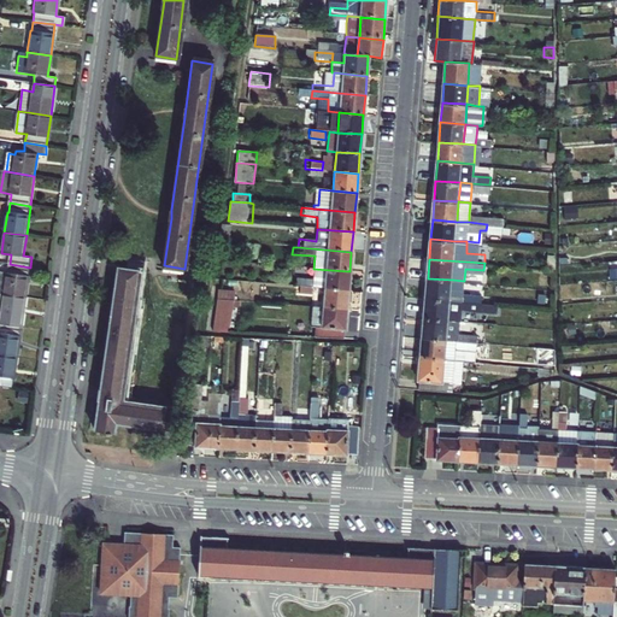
[(0,293),(25,297),(30,268),(10,264),(9,272),(0,270),(0,293)]
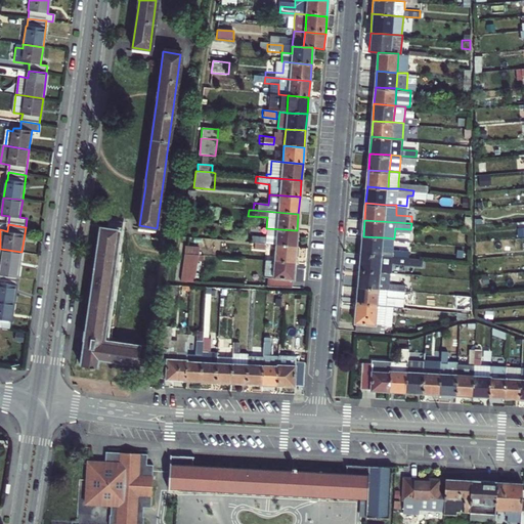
[(117,230),(100,228),(81,366),(90,368),(90,370),(94,370),(94,368),(97,368),(99,360),(138,366),(141,349),(101,343),(117,230)]
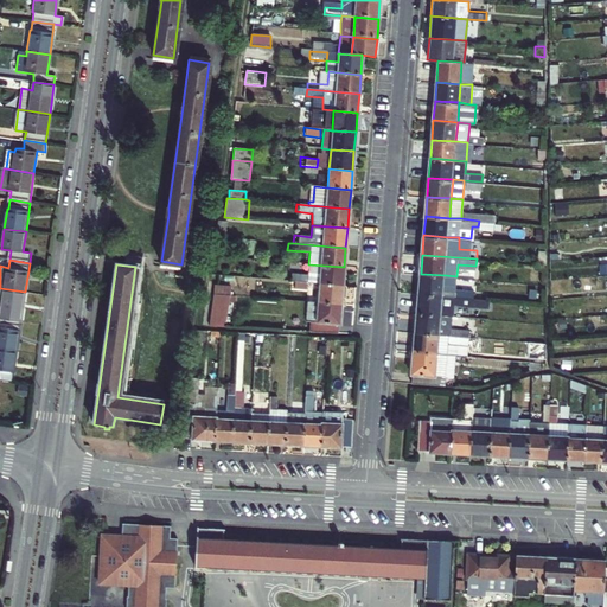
[(307,283),(318,285),(343,286),(344,267),(308,264),(307,275),(286,273),(285,281),(289,281),(307,283)]
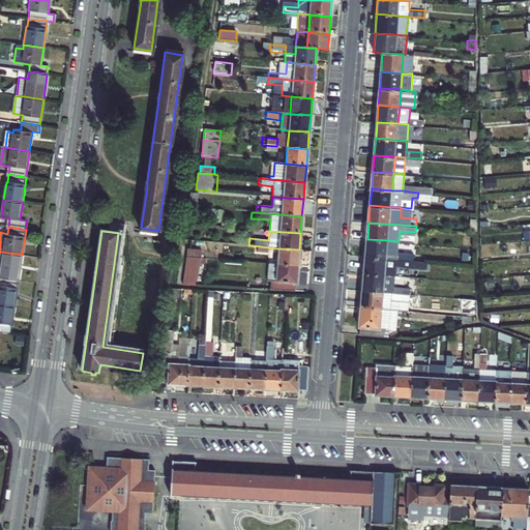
[(387,257),(389,240),(367,239),(366,255),(387,257)]
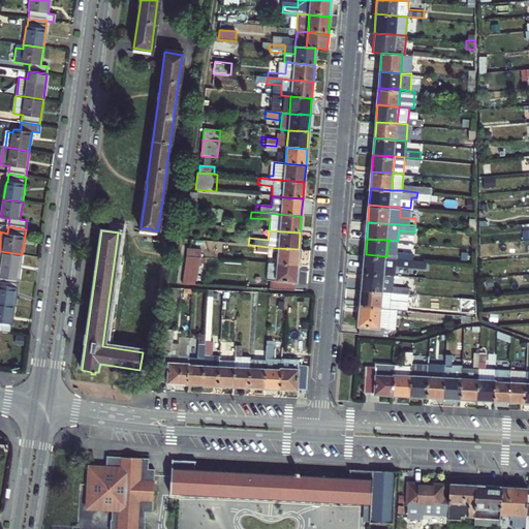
[(389,240),(386,256),(397,257),(398,249),(398,241),(389,240)]
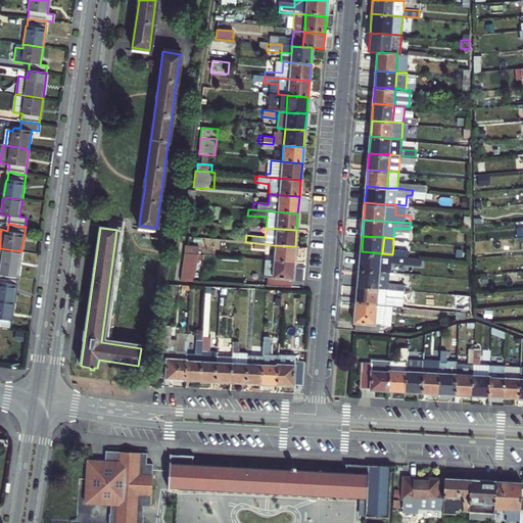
[(274,245),(273,262),(293,263),(295,246),(274,245)]
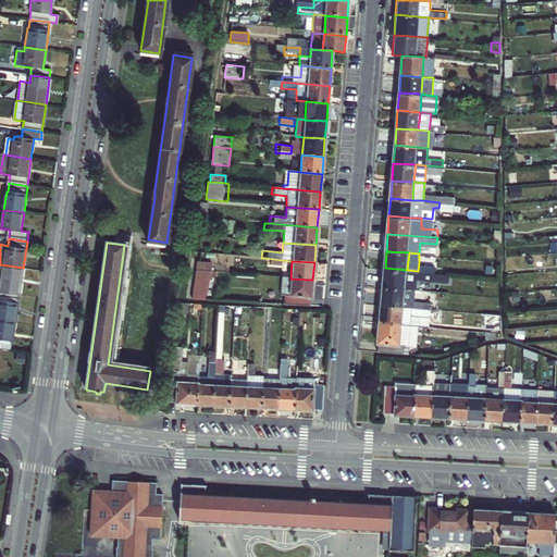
[(198,262),(197,271),(211,272),(212,263),(198,262)]
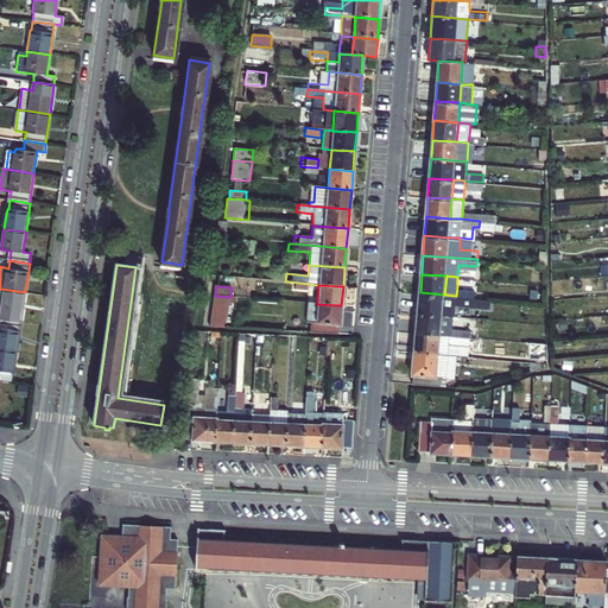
[(457,286),(456,296),(474,297),(475,287),(457,286)]
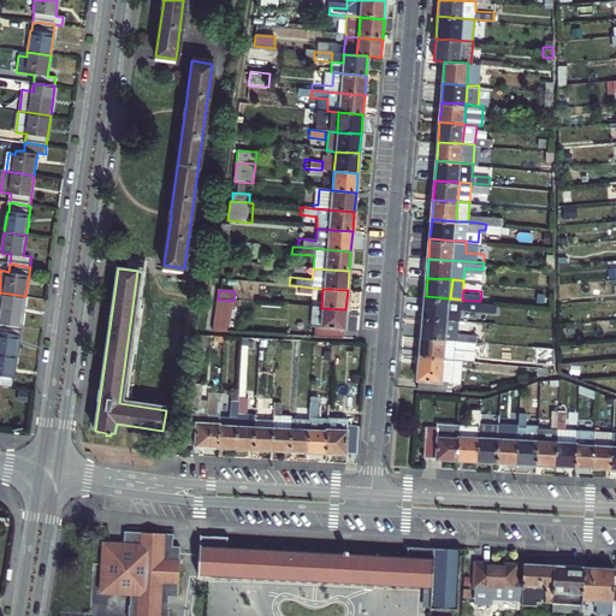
[(0,314),(3,314),(1,324),(22,326),(25,296),(0,292),(0,314)]
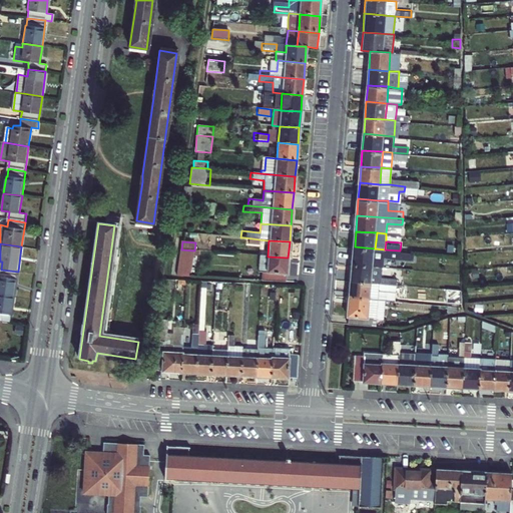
[(355,246),(353,264),(374,265),(384,266),(385,255),(412,258),(413,251),(400,250),(385,249),(375,248),(355,246)]
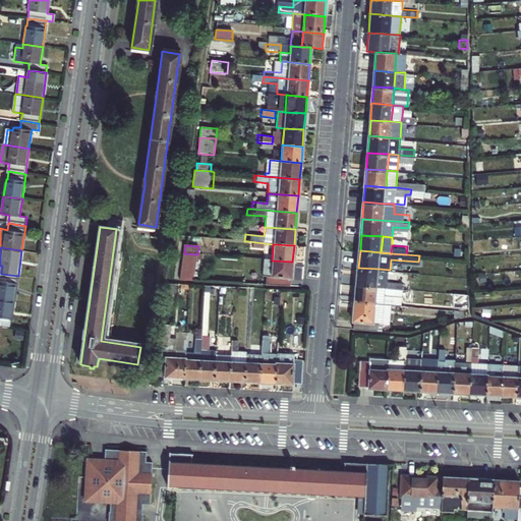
[(194,281),(197,254),(184,253),(180,281),(194,281)]
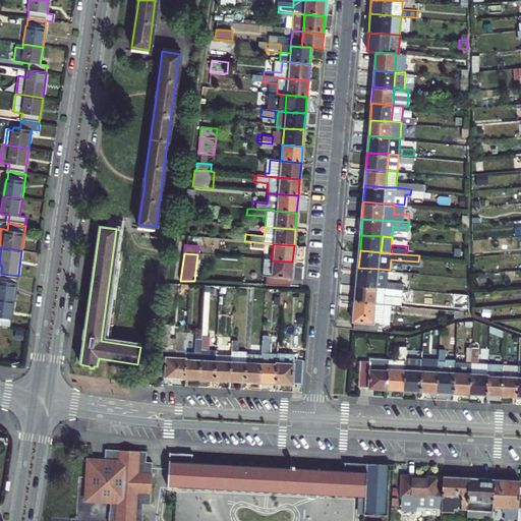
[(272,261),(263,259),(261,276),(267,277),(266,283),(288,285),(289,278),(291,278),(292,262),(272,261)]
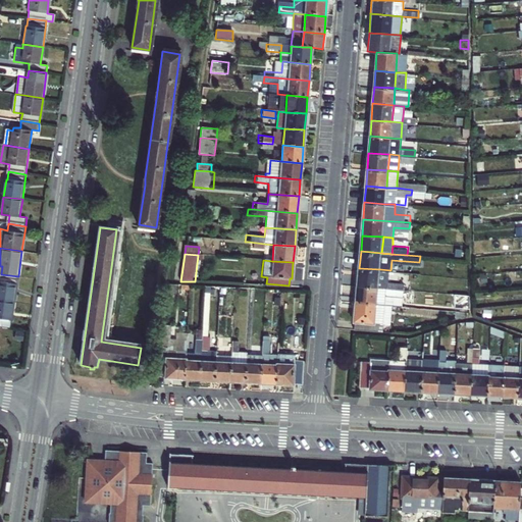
[(359,268),(358,285),(378,286),(380,269),(359,268)]
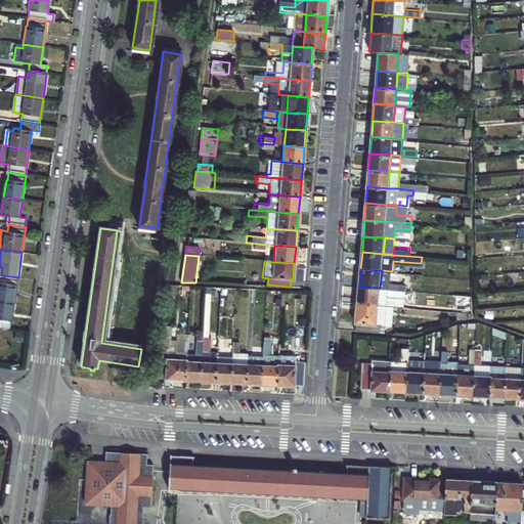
[(0,301),(14,304),(18,277),(1,275),(0,278),(0,301)]
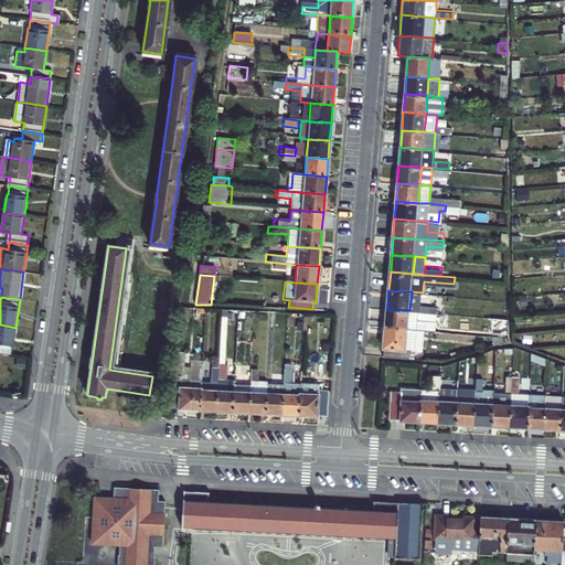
[(191,323),(193,308),(183,308),(181,321),(191,323)]
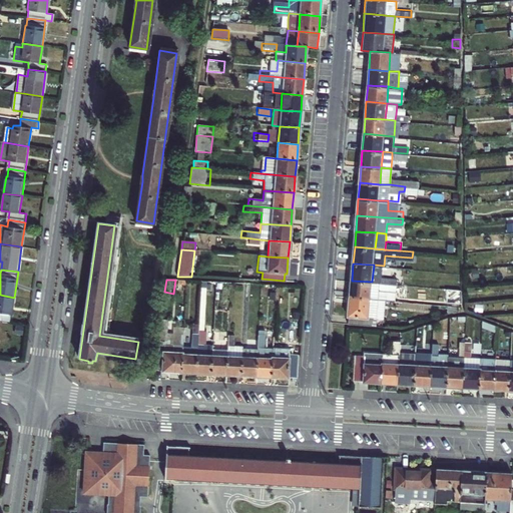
[(352,281),(351,296),(377,298),(377,289),(398,291),(398,284),(378,283),(372,282),(352,281)]
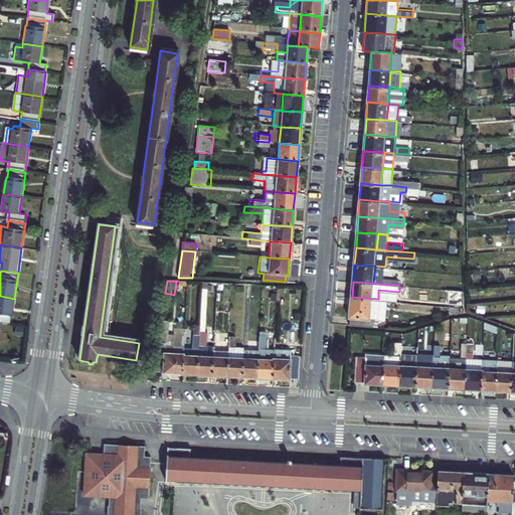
[(0,322),(11,324),(14,299),(0,296),(0,322)]
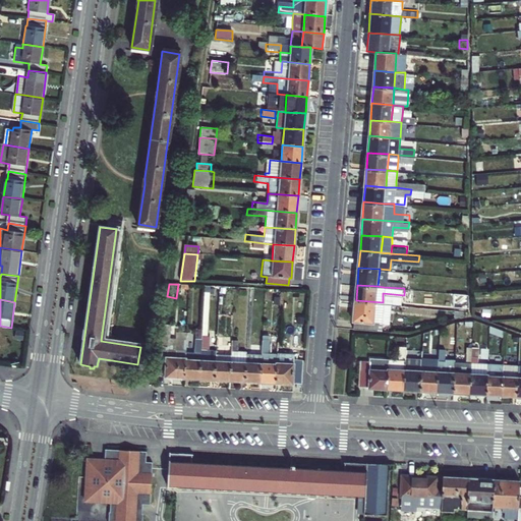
[(381,329),(383,302),(356,300),(354,319),(355,319),(355,328),(381,329)]
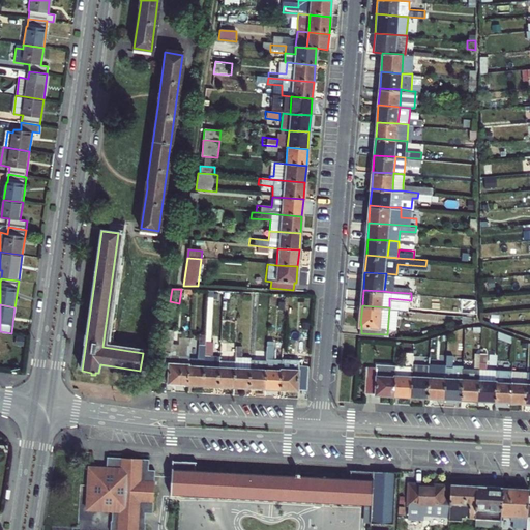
[(460,313),(460,323),(471,320),(471,313),(460,313)]
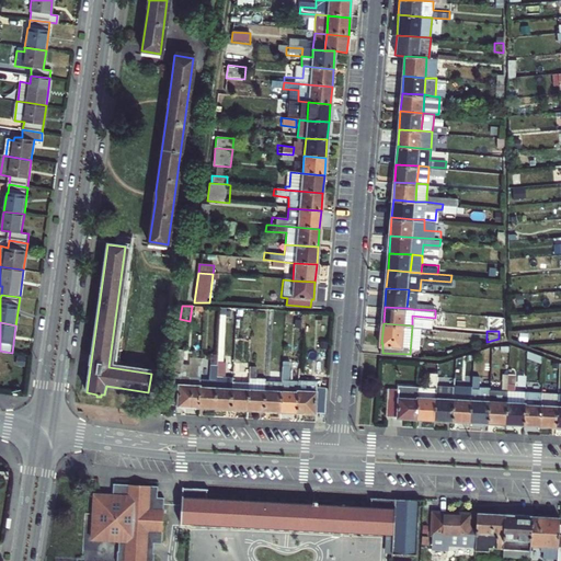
[(183,350),(175,348),(171,378),(174,378),(179,378),(180,375),(183,350)]
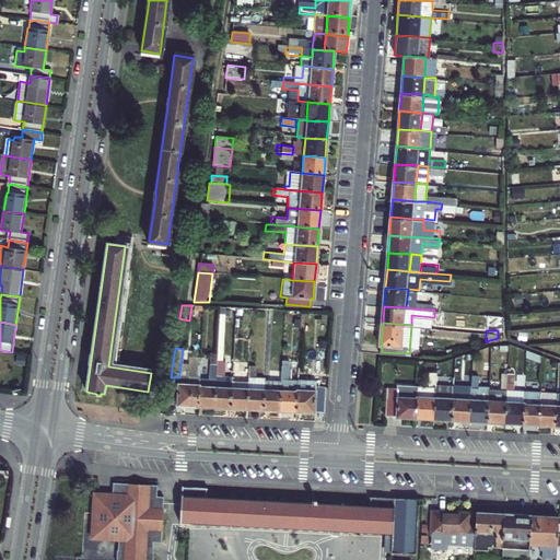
[(248,381),(249,363),(242,363),(241,380),(248,381)]
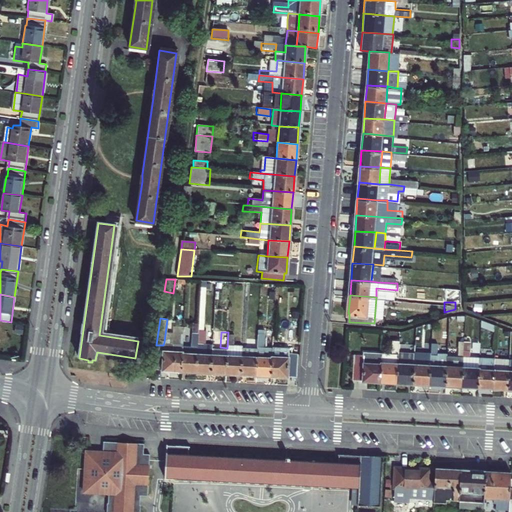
[(227,348),(227,349),(226,375),(241,376),(242,348),(243,346),(233,346),(233,332),(228,332),(227,348)]
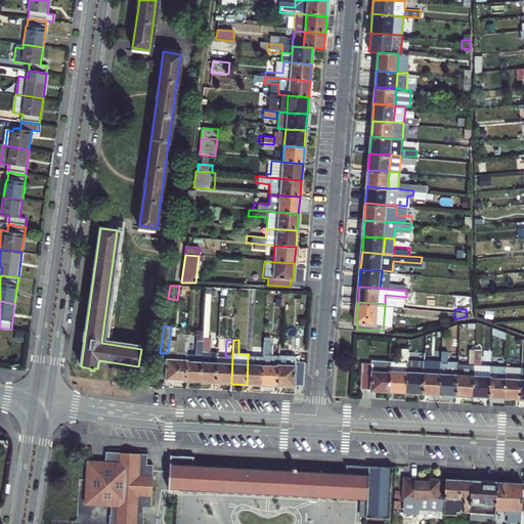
[(389,372),(388,392),(405,392),(406,373),(407,360),(408,347),(401,347),(400,360),(390,359),(389,364),(389,372)]
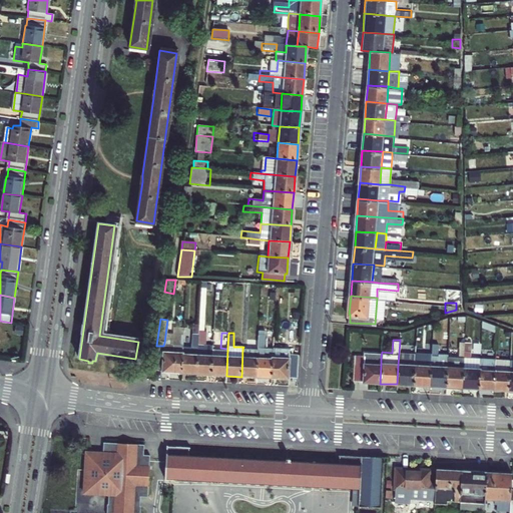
[(413,365),(412,386),(428,386),(429,366),(430,355),(431,341),(424,341),(423,355),(414,354),(413,365)]
